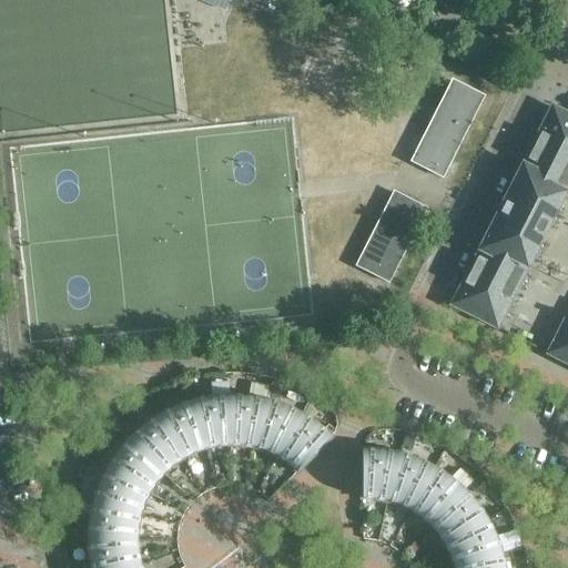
[(453,81),(427,130),(412,161),(443,176),(483,97),(453,81)]
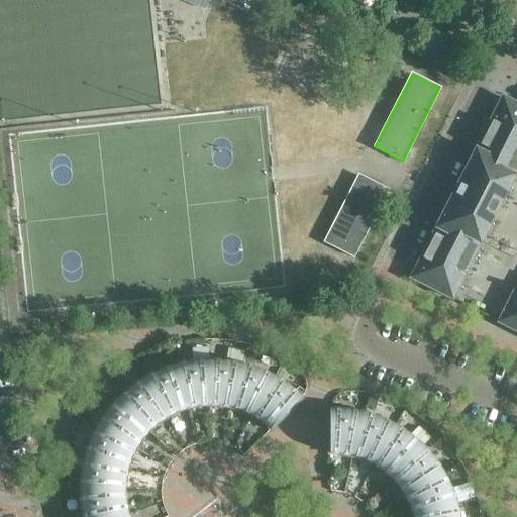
[(516,105),(509,101),(508,101),(503,98),(416,269),(412,278),(451,298),(516,172),(516,288),(516,289),(516,288),(500,322),(516,330),(516,105)]
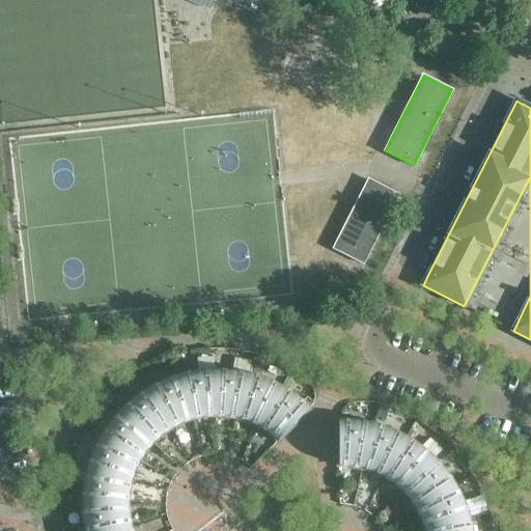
[(333,249),(363,264),(398,196),(368,179),(333,249)]
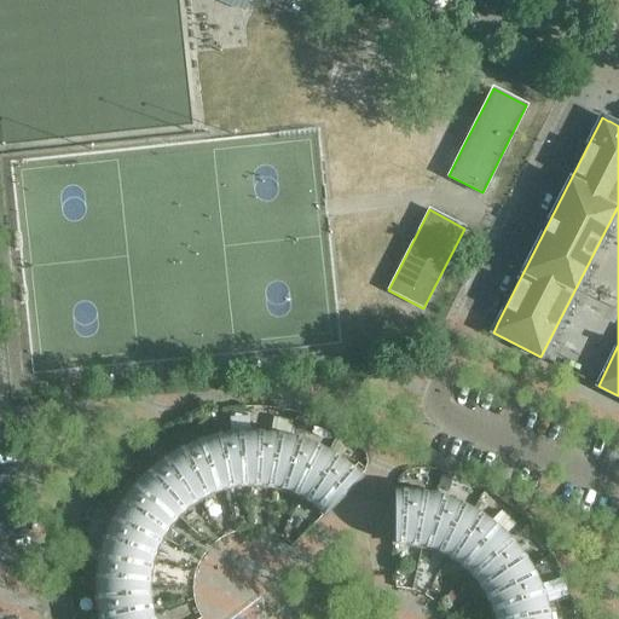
[(230,433),(210,437),(225,489),(237,486),(250,485),(250,431),(230,433)]
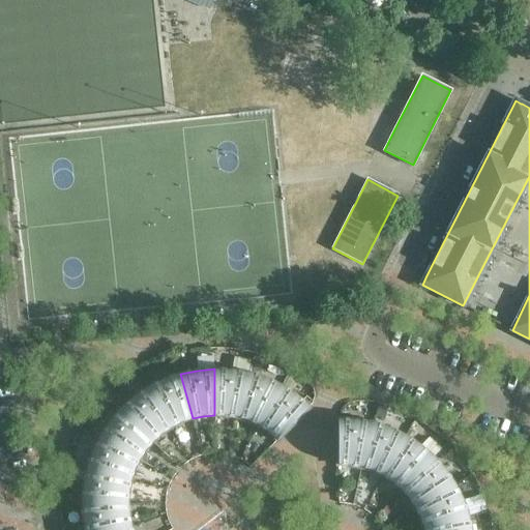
[(232,370),(214,369),(214,415),(226,416),(237,418),(249,373),(232,370)]
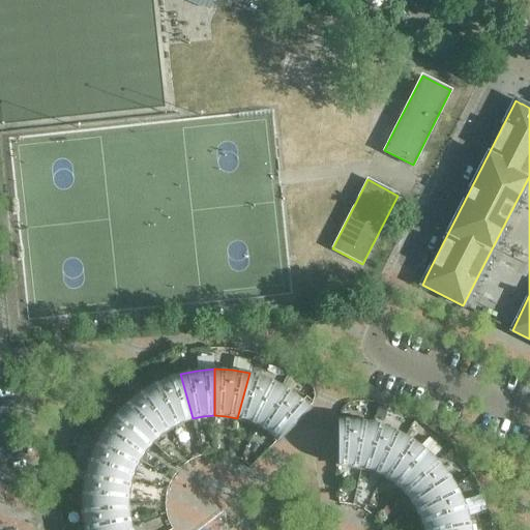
[(249,373),(237,418),(248,421),(259,427),(282,386),(266,378),(249,373)]
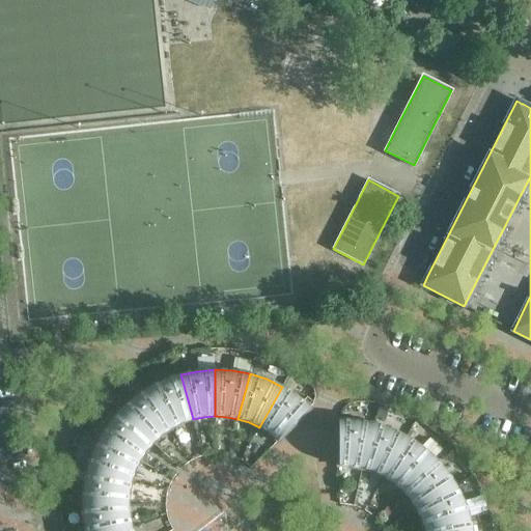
[(163,381),(147,388),(171,428),(182,423),(193,419),(180,374),(163,381)]
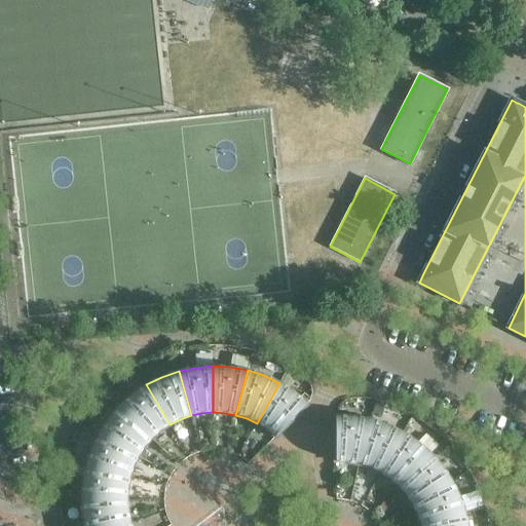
[(279,383),(257,423),(266,429),(275,438),(308,405),(294,392),(279,383)]
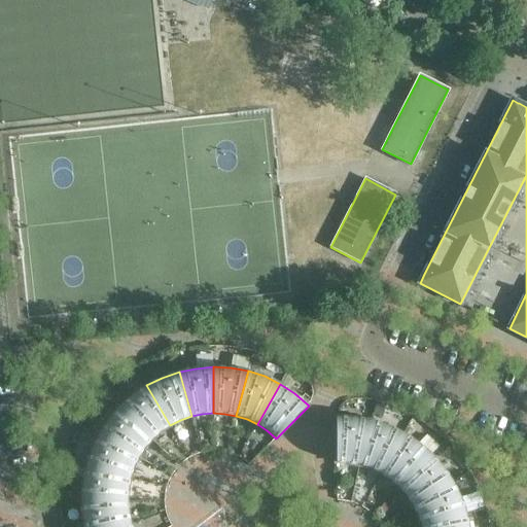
[(132,395),(119,407),(152,440),(161,432),(170,425),(146,385),(132,395)]
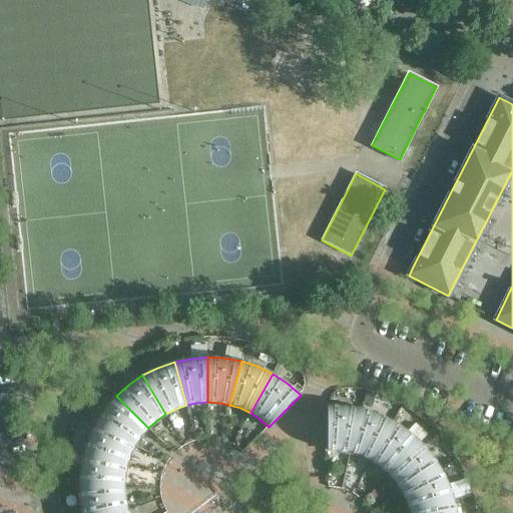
[(364,403),(373,406),(377,394),(368,391),(364,403)]
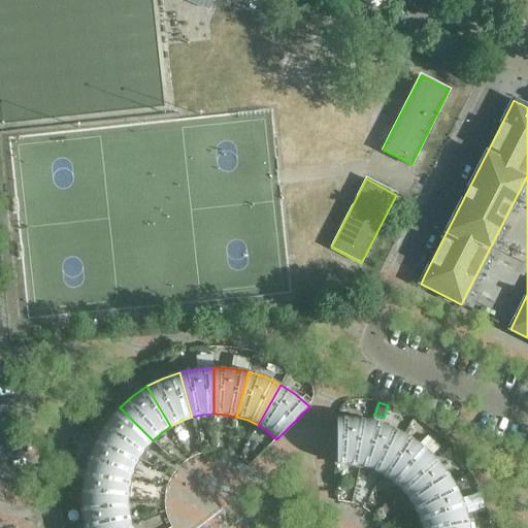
[(108,421),(98,435),(139,459),(145,449),(153,440),(120,407),(108,421)]
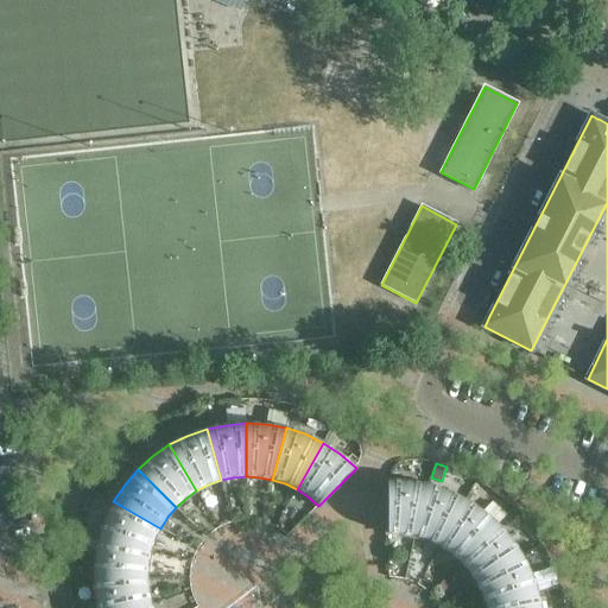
[(407,481),(387,481),(386,481),(387,534),(401,534),(415,537),(428,486),(407,481)]
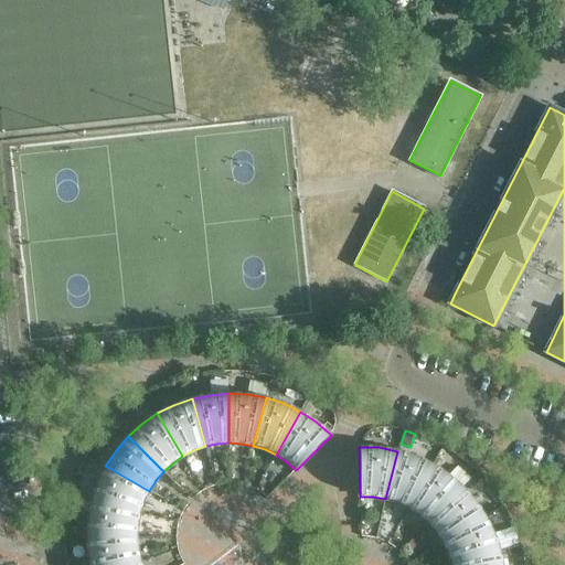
[(397,451),(385,499),(396,503),(407,508),(432,465),(415,457),(397,451)]
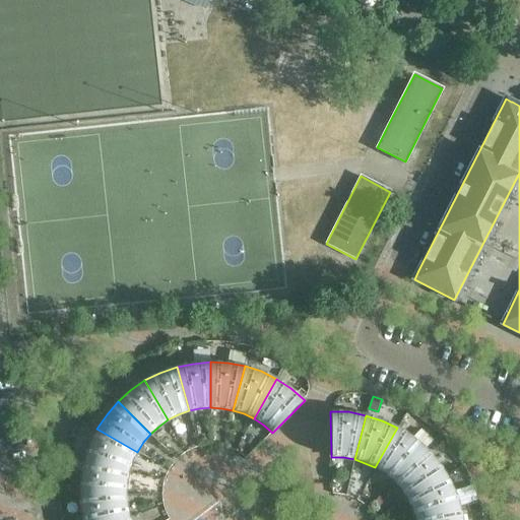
[(397,428),(375,467),(385,473),(393,481),(425,448),(412,438),(397,428)]
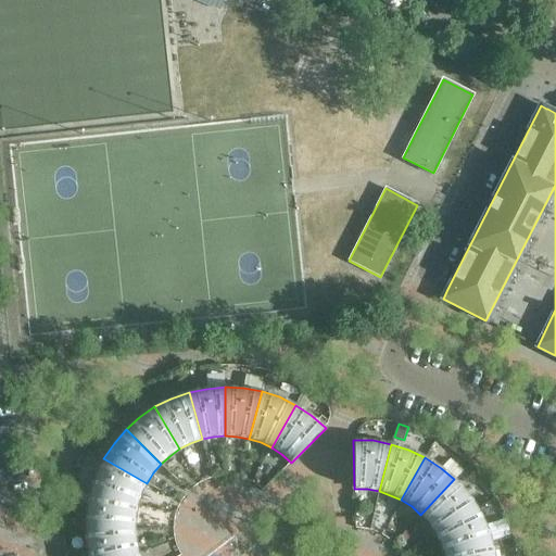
[(96,476),(90,493),(137,505),(141,494),(147,483),(103,458),(96,476)]
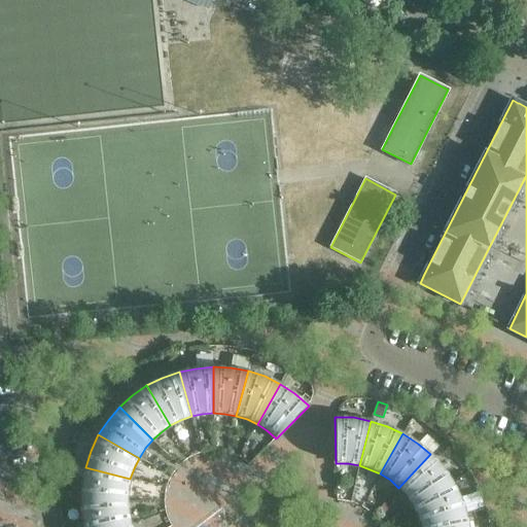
[(430,454),(398,488),(406,496),(413,505),(452,482),(443,467),(430,454)]
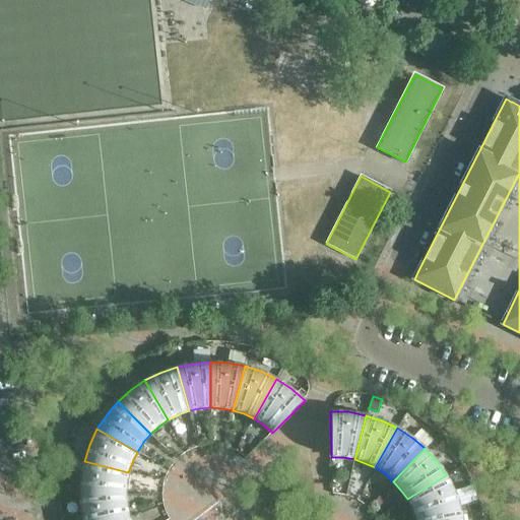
[(80,477),(80,495),(126,495),(127,483),(128,472),(84,461),(80,477)]
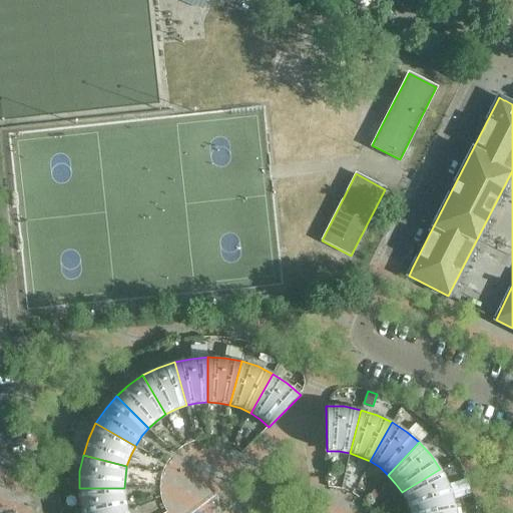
[(440,469),(402,492),(407,502),(410,512),(454,500),(448,484),(440,469)]
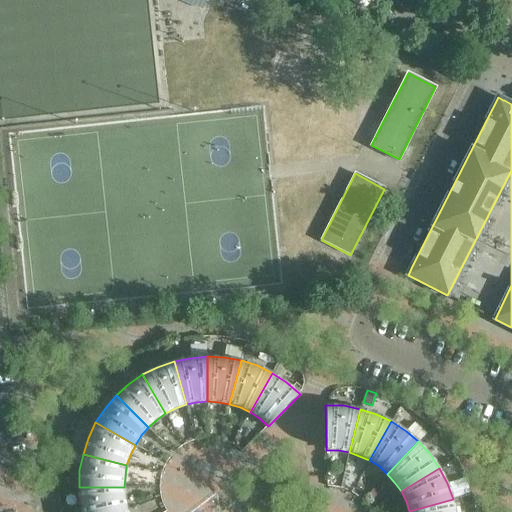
[(124,487),(79,487),(80,504),(81,511),(115,511),(127,509),(125,498),(124,487)]
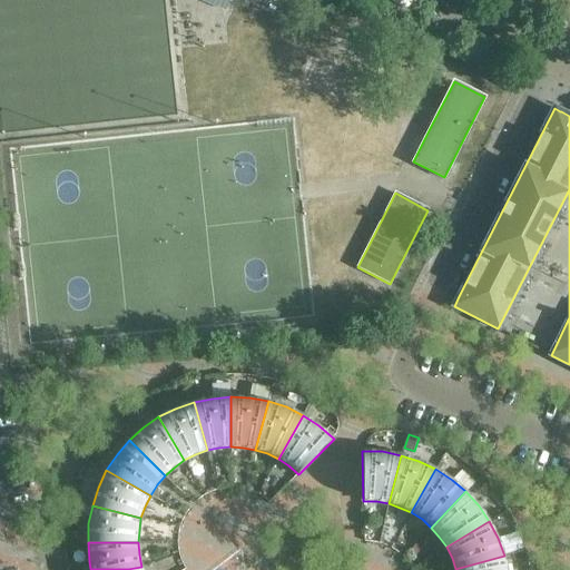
[(507,569),(504,556),(455,569),(507,569)]
